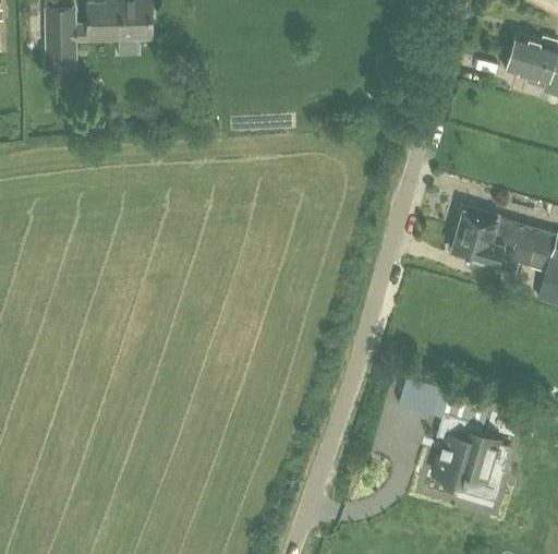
[(86,5),(87,26),(87,27),(75,27),(74,10),(46,11),(47,71),(76,70),(75,43),(152,40),(150,0),(123,0),(124,4),(86,5)]
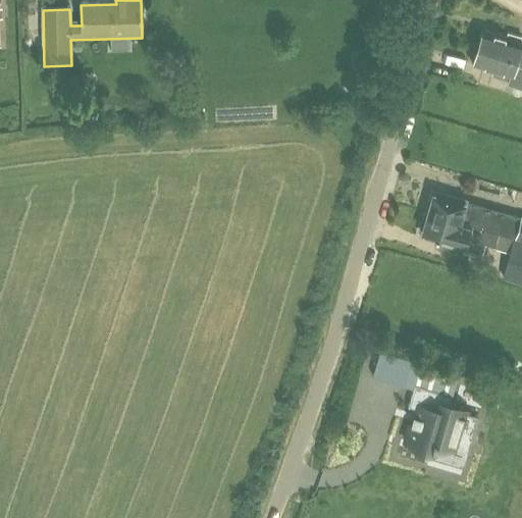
[(508,38),(483,31),(478,48),(521,61),(521,42),(521,41),(521,38),(509,34),(508,38)]
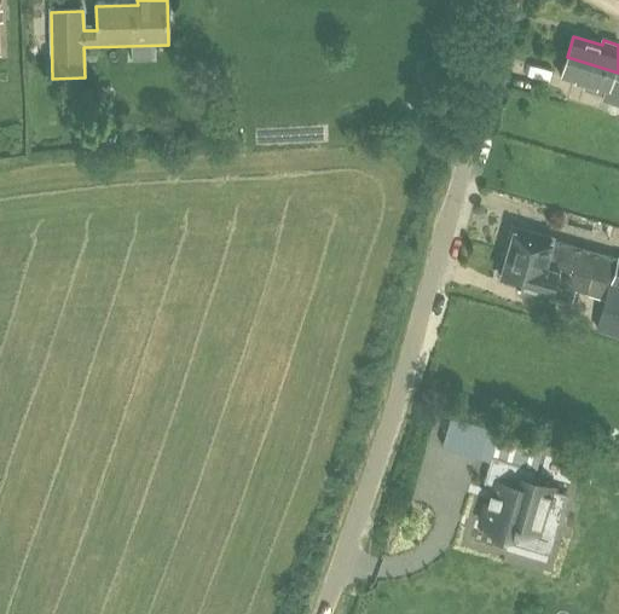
[(618,73),(567,57),(561,77),(585,85),(584,91),(605,97),(603,100),(618,104),(618,73)]
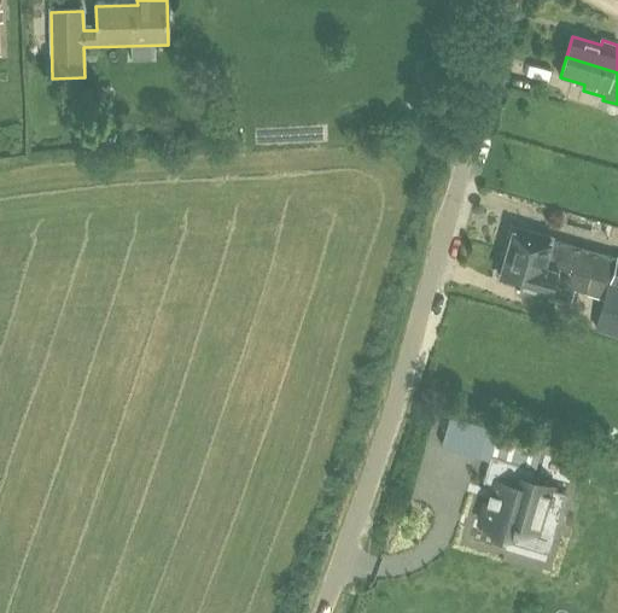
[(589,279),(602,282),(610,256),(551,239),(514,229),(508,255),(589,279)]
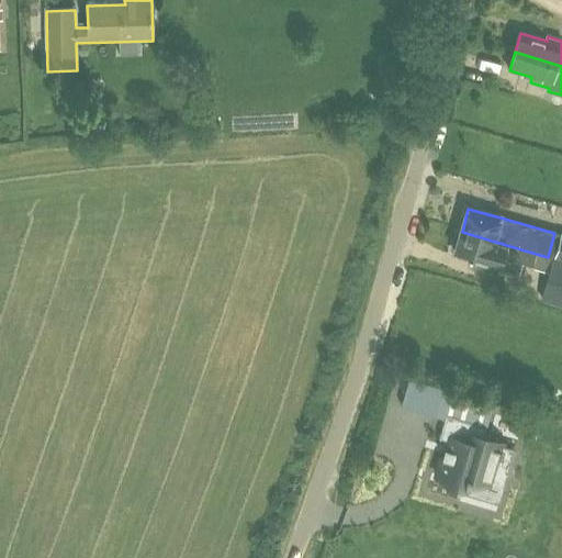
[(462,232),(456,255),(503,267),(504,261),(531,268),(536,254),(462,232)]
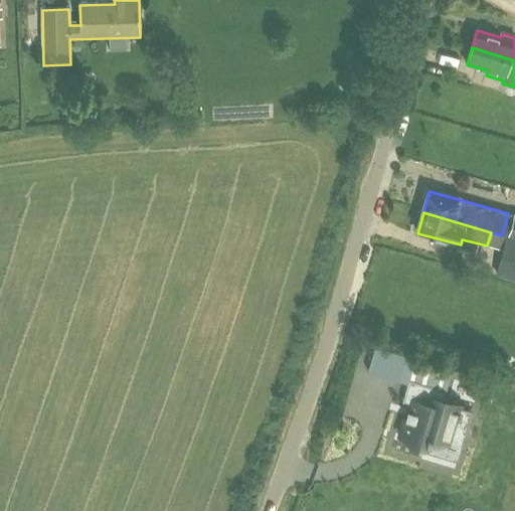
[(514,239),(508,238),(497,275),(514,280),(514,239)]
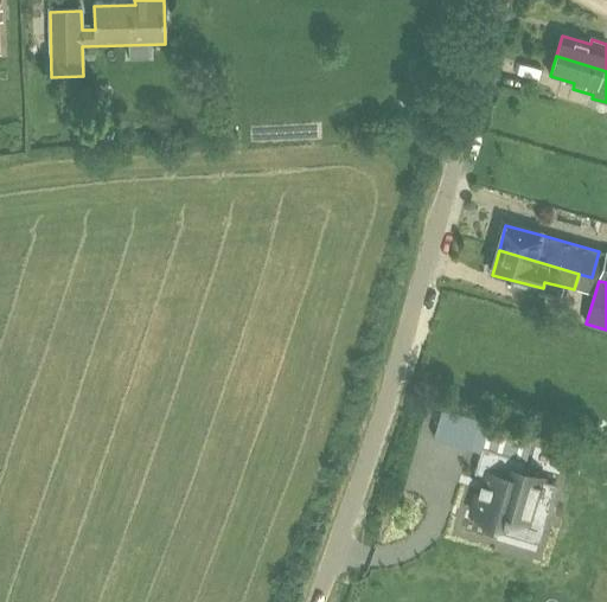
[(478,495),(472,516),(503,525),(504,520),(508,522),(509,518),(544,529),(556,487),(541,484),(542,481),(523,475),(526,462),(532,443),(480,428),(472,453),(480,455),(474,476),(484,479),(481,485),(480,484),(480,486),(481,486),(479,494),(478,494),(477,495),(478,495)]
